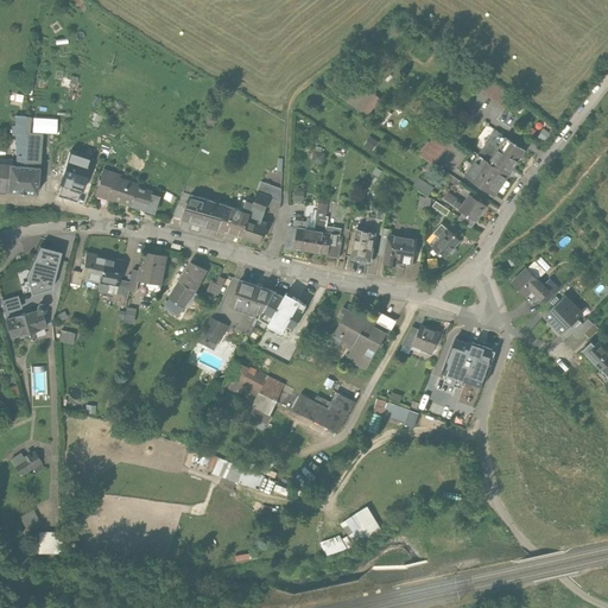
[(450,67),(463,75),(468,68),(456,58),(450,67)]
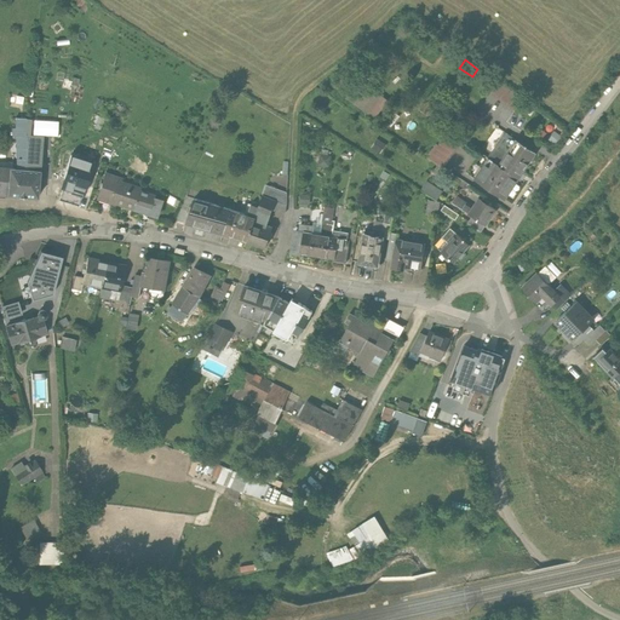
[(382,96),(359,79),(346,97),(369,113),(382,96)]
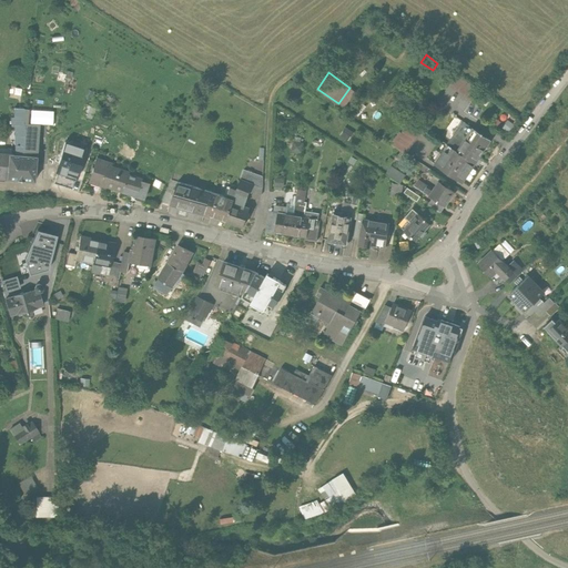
[(458,74),(449,85),(470,101),(479,90),(458,74)]
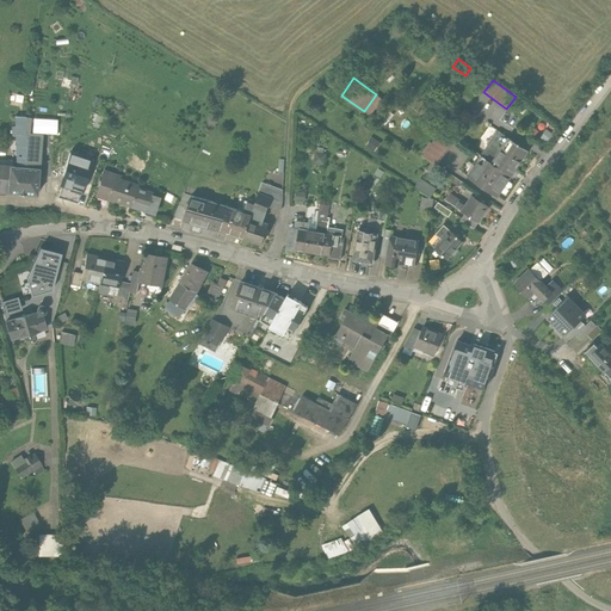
[(386,123),(394,113),(388,109),(380,119),(386,123)]
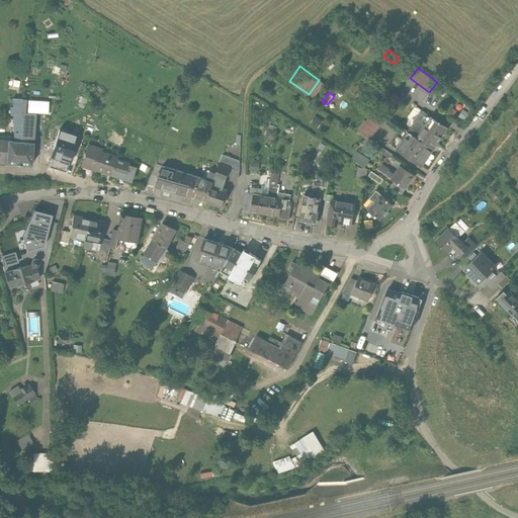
[(32,142),(35,113),(21,112),(21,98),(12,98),(12,106),(10,106),(9,112),(13,112),(13,140),(32,142)]
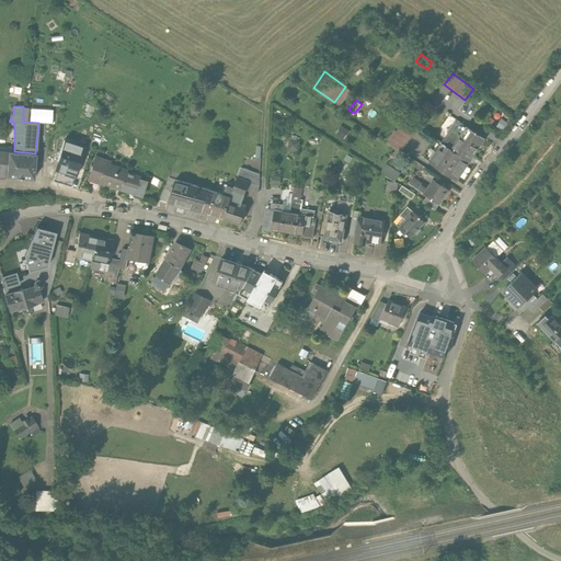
[(23,122),(38,123),(52,123),(52,109),(23,106),(23,122)]
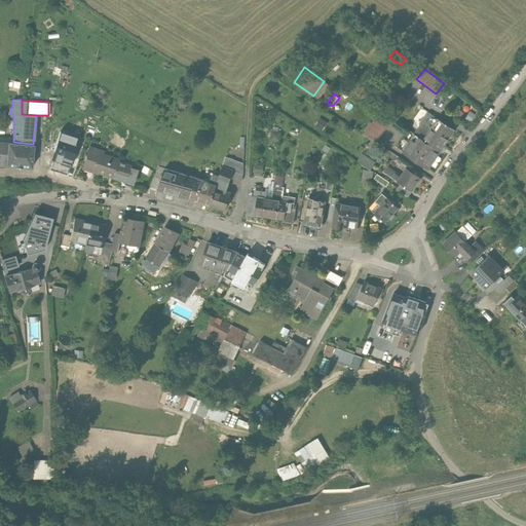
[(85,106),(78,103),(74,110),(82,113),(85,106)]
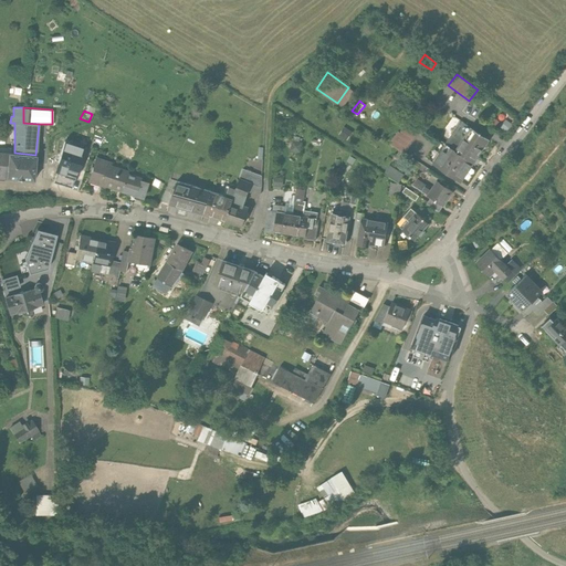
[(462,121),(447,145),(473,161),(489,139),(462,121)]
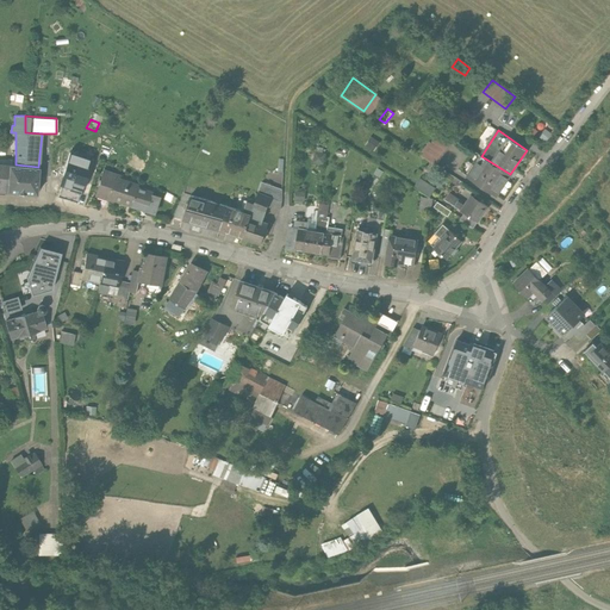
[(422,156),(436,166),(453,138),(442,131),(422,156)]
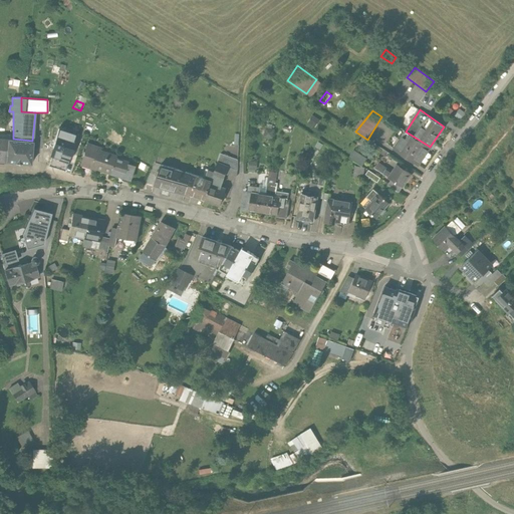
[(308,121),(315,126),(320,120),(312,114),(308,121)]
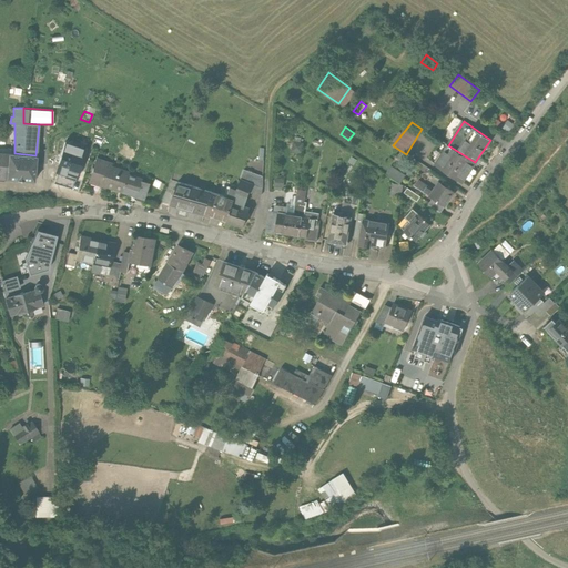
[(60,163),(58,171),(75,178),(82,155),(80,155),(82,148),(64,142),(58,162),(60,163)]
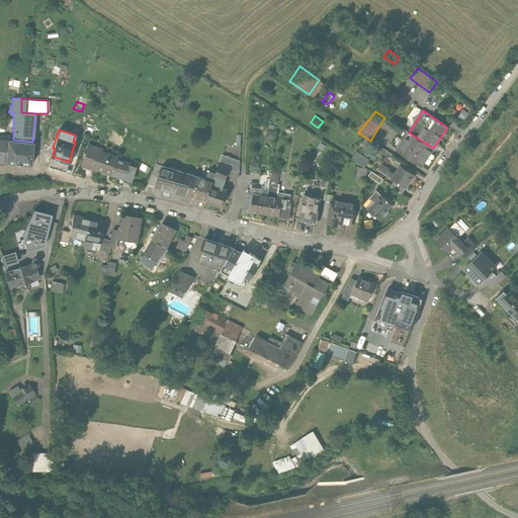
[(421,166),(433,148),(409,133),(397,150),(421,166)]
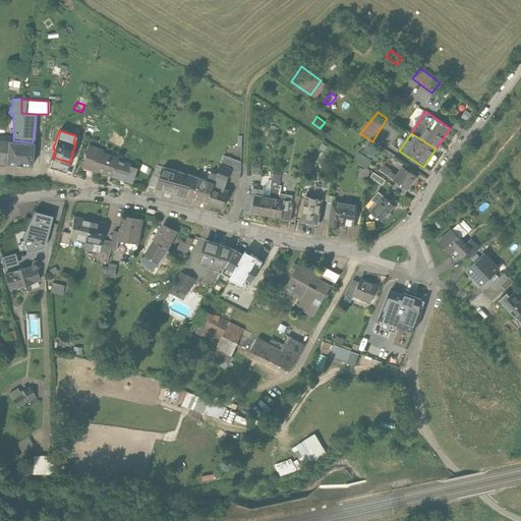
[(8,140),(6,163),(31,166),(33,142),(13,140),(8,140)]
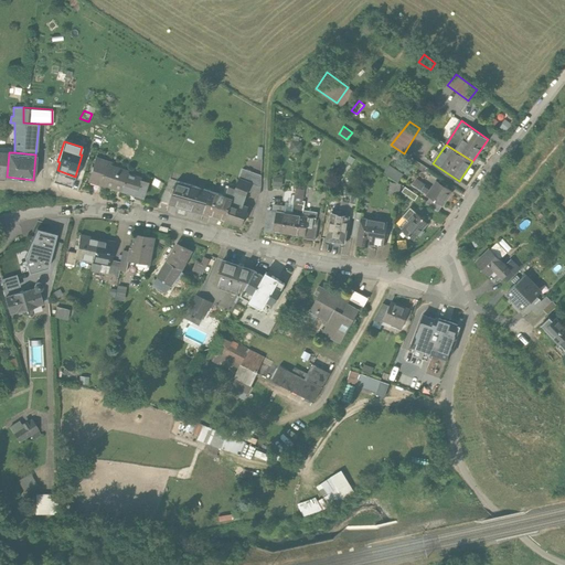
[(342,159),(355,168),(358,164),(353,161),(355,158),(348,152),(345,156),(344,156),(342,159)]
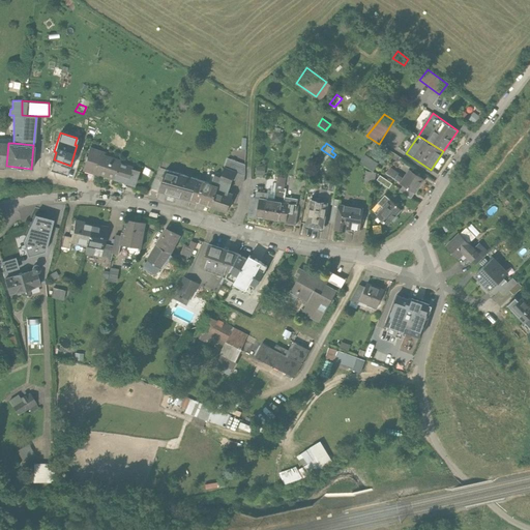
[(115,178),(120,163),(104,157),(105,153),(90,148),(83,169),(86,170),(94,173),(94,172),(115,178)]
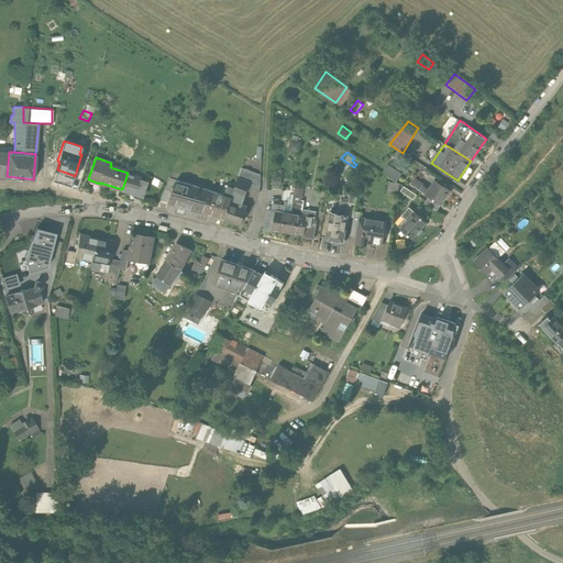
[(403,173),(387,164),(383,170),(397,180),(403,173)]
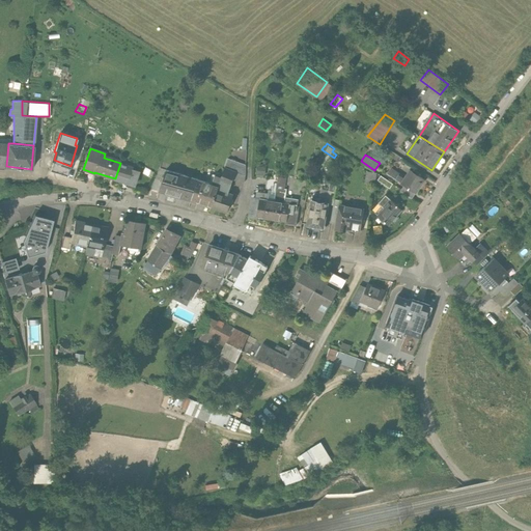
[(229,158),(225,167),(236,171),(234,178),(245,183),(245,174),(243,173),(246,164),(229,158)]
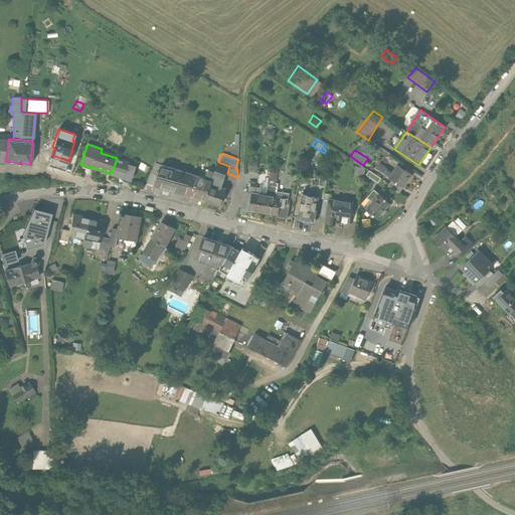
[(68,161),(52,155),(48,166),(64,172),(68,161)]
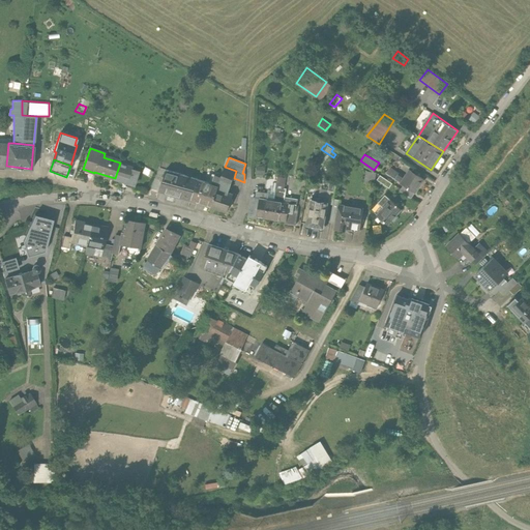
[(134,167),(120,163),(115,178),(136,184),(140,171),(133,169),(134,167)]
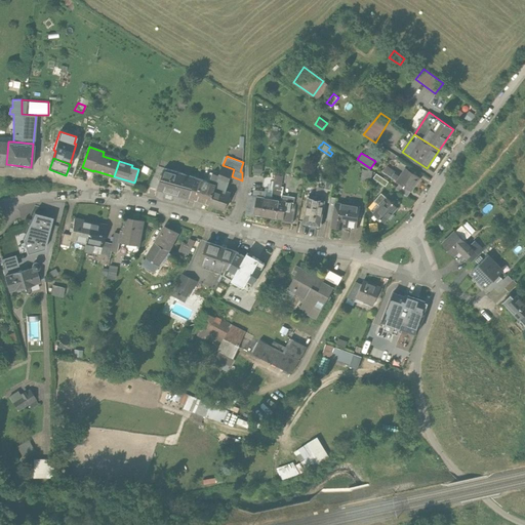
[(263,164),(254,164),(253,172),(263,172),(263,164)]
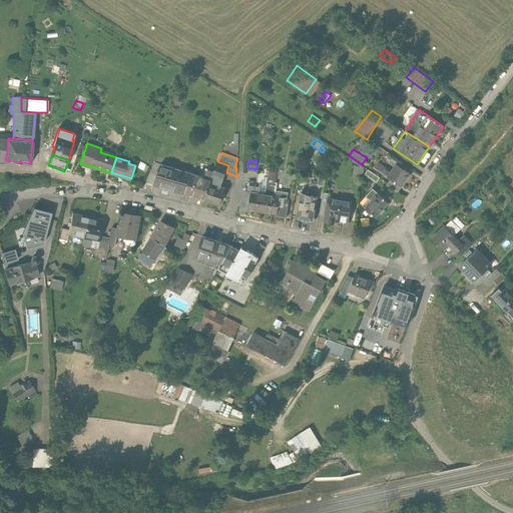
[(145,181),(154,184),(161,164),(153,161),(145,181)]
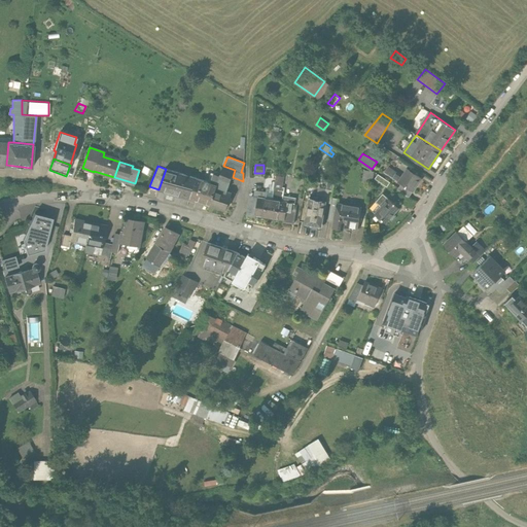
[(235,170),(223,166),(220,175),(217,184),(211,204),(225,210),(232,192),(227,191),(233,177),(235,170)]
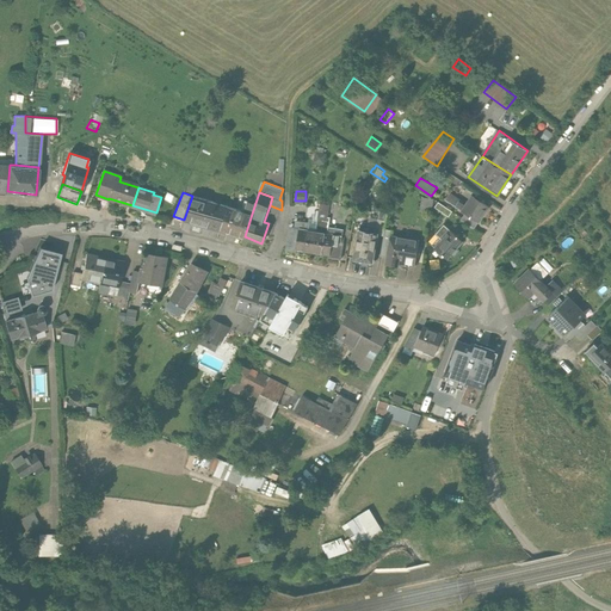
[(445,199),(456,205),(458,202),(460,201),(450,193),(445,199)]
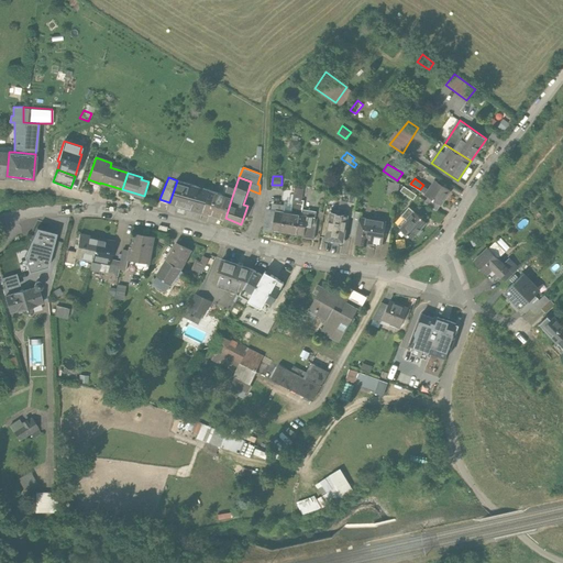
[(428,190),(422,186),(420,189),(429,196),(441,205),(451,190),(443,186),(444,184),(439,179),(438,181),(434,180),(428,190)]
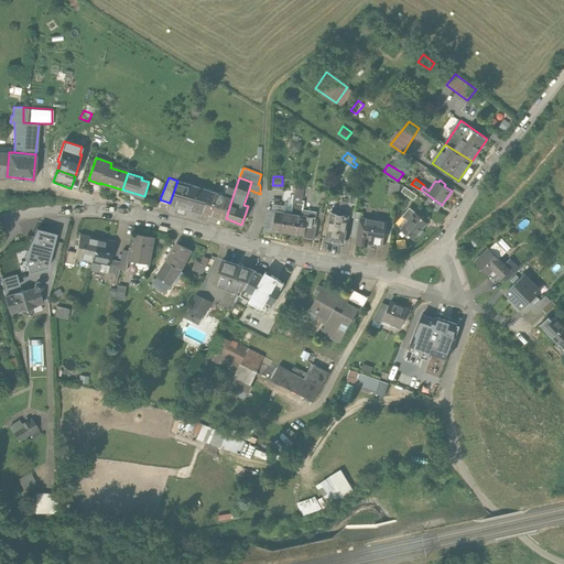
[(212,190),(177,181),(170,203),(204,213),(212,190)]
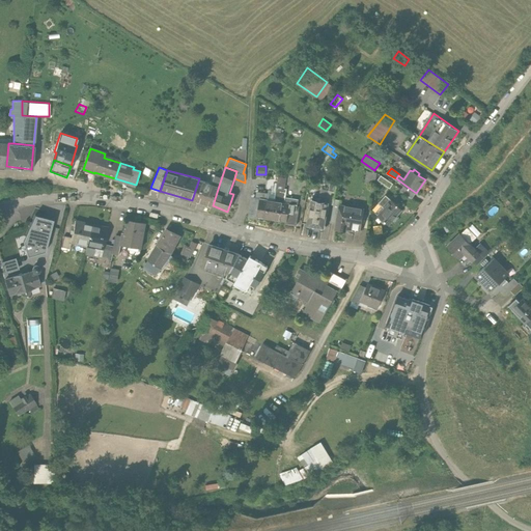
[(376,173),(367,171),(365,182),(374,184),(376,173)]
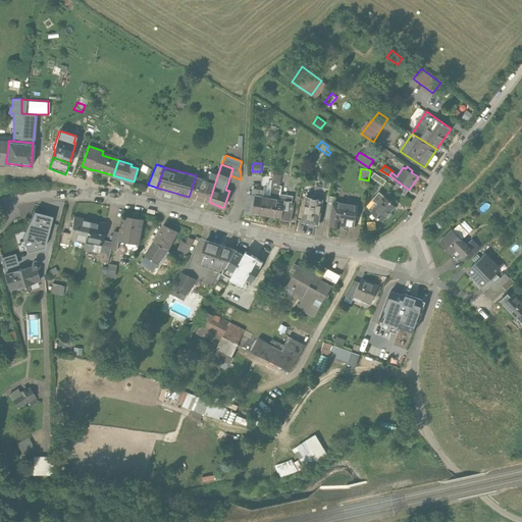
[(195,197),(209,202),(215,183),(218,173),(212,171),(209,180),(196,175),(189,197),(194,198),(195,197)]
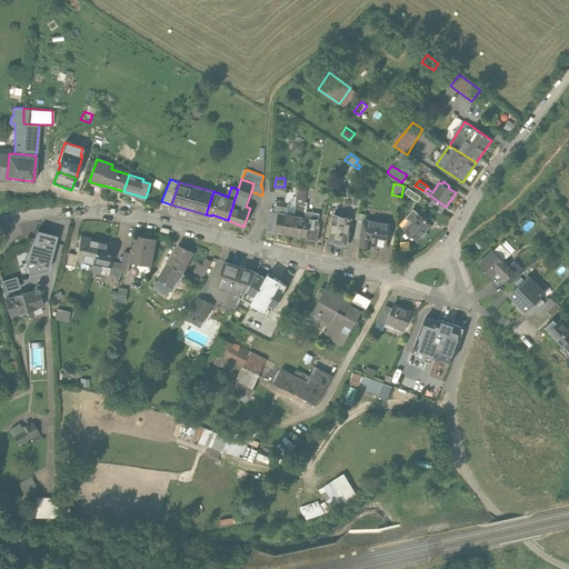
[(421,197),(408,188),(405,192),(418,201),(421,197)]
